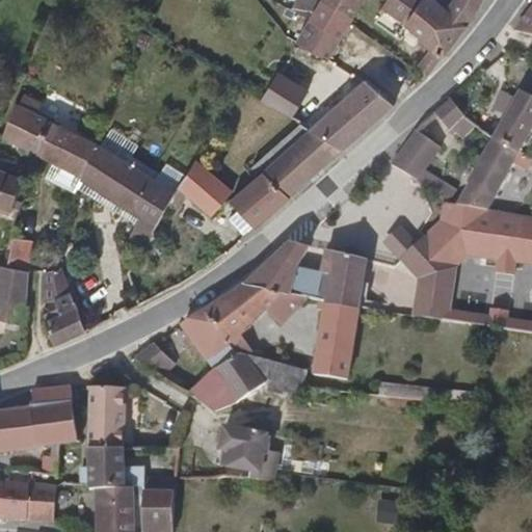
[(361,0),(320,0),(320,1),(351,18),(361,0)]
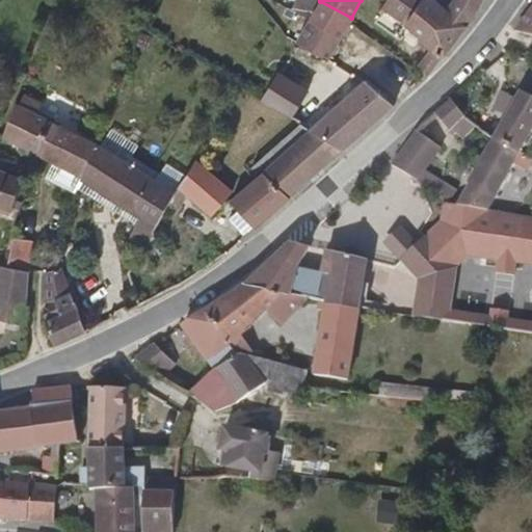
[(473,18),(481,0),(452,0),(448,6),(437,0),(393,0),(386,12),(425,34),(425,41),(444,57),(473,18)]
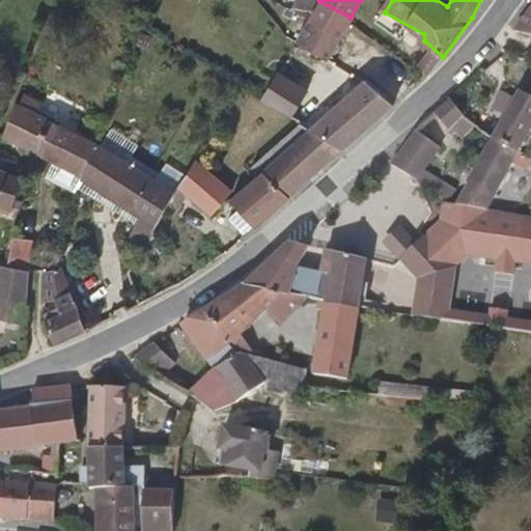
[(348,22),(351,18),(319,1),(307,22),(340,39),(348,22)]
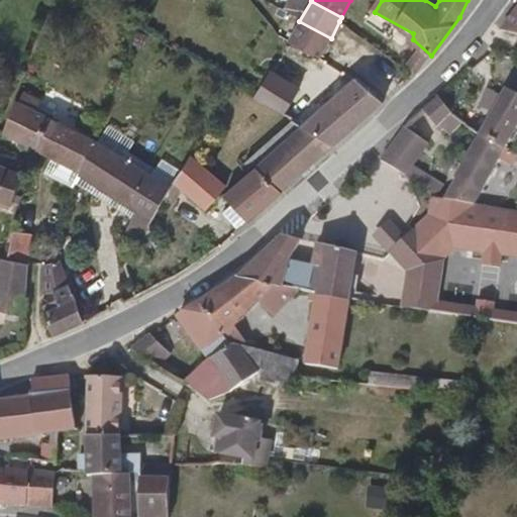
[(516,13),(505,29),(516,31),(516,13)]
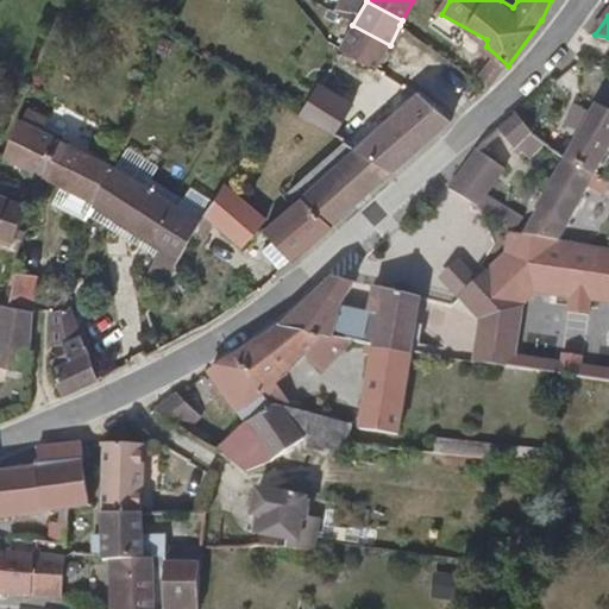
[(390,45),(352,25),(338,49),(351,56),(376,71),(390,45)]
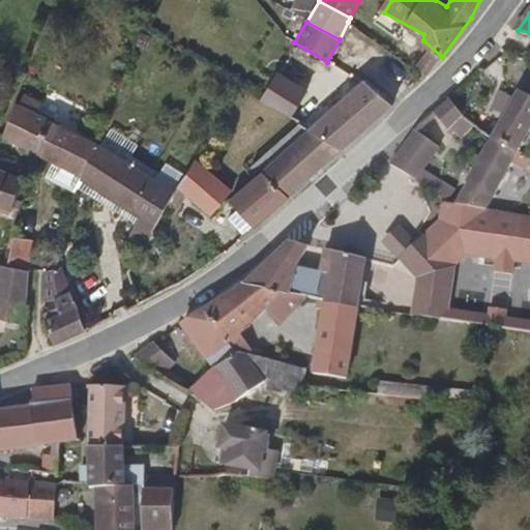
[(298,60),(305,49),(294,42),(288,54),(298,60)]
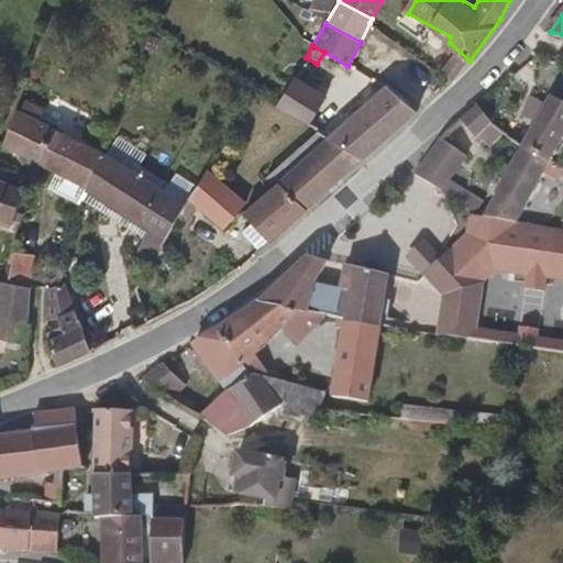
[(291,80),(304,87),(310,76),(299,69),(291,80)]
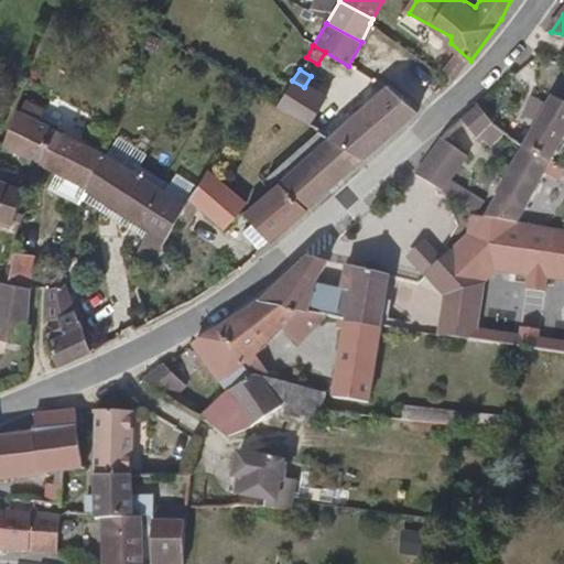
[(333,139),(355,117),(304,87),(292,80),(278,106),(333,139)]
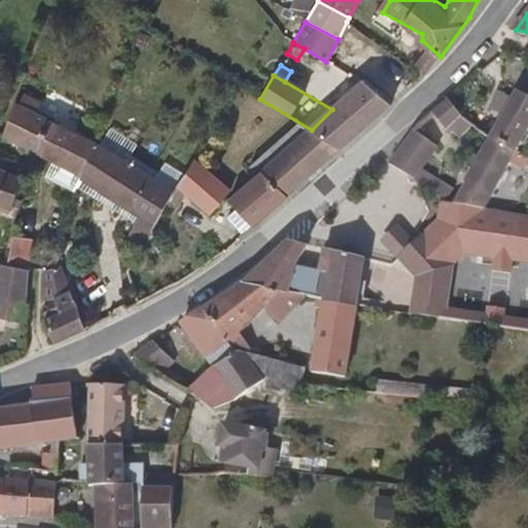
[(344,150),(394,105),(365,78),(332,109),(311,130),(344,150)]
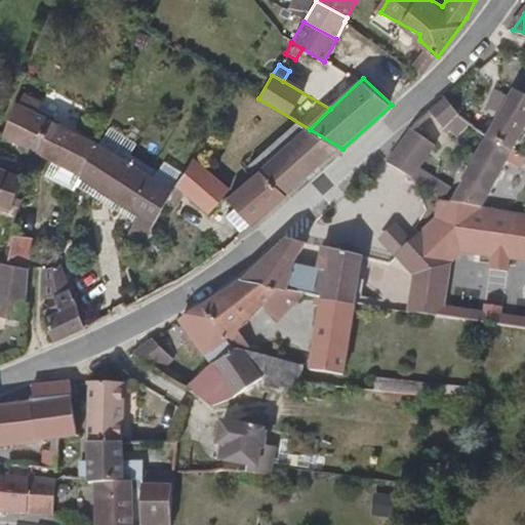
[(510,106),(497,127),(518,143),(524,130),(524,91),(520,88),(517,96),(511,93),(505,103),(510,106)]
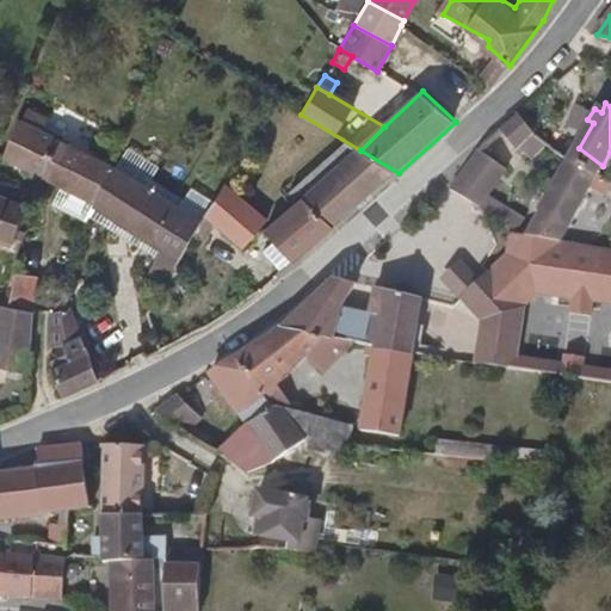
[(534,134),(516,115),(500,131),(517,153),(534,134)]
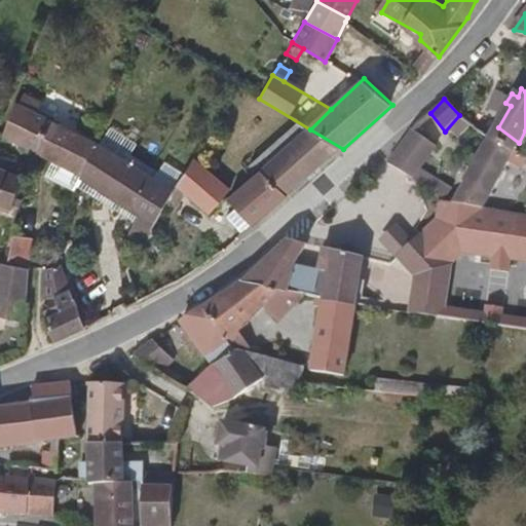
[(3,132),(82,178),(102,144),(17,102),(3,132)]
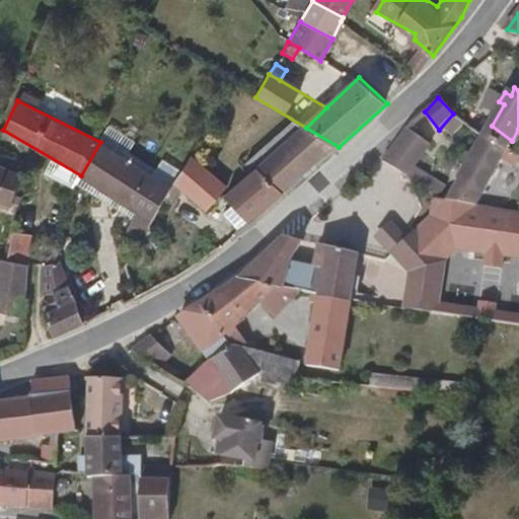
[(512,141),(492,126),(454,189),(445,204),(474,208),(512,141)]
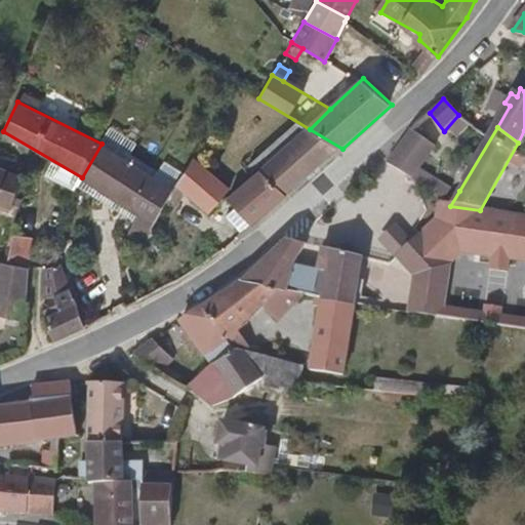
[(310,129),(263,170),(286,194),(342,149),(310,129)]
